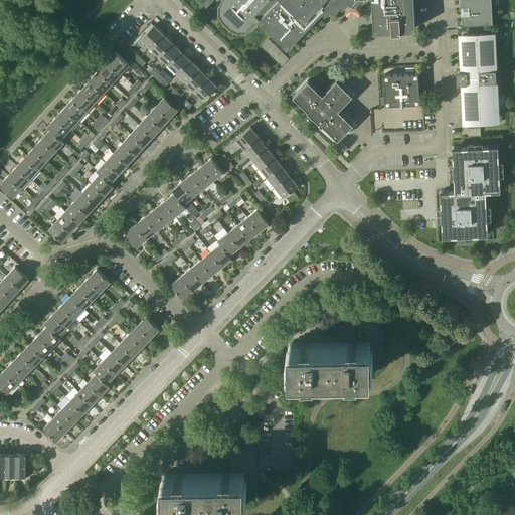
[(200,0),(206,5),(211,0),(221,0),(218,5),(218,6),(218,14),(218,15),(222,21),(229,28),(235,31),(237,32),(244,32),(245,31),(252,27),(253,26),(252,26),(258,22),(286,50),(322,13),(324,16),(331,12),(334,13),(339,7),(342,9),(348,3),(353,6),(358,2),(359,0),(361,3),(365,0),(371,0),(373,30),(414,28),(412,0),(200,0)]
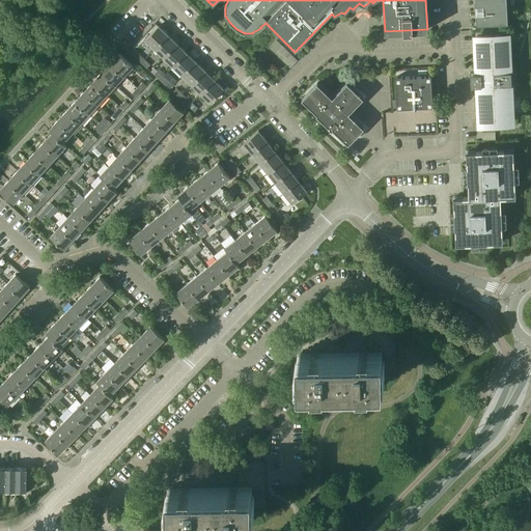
[(507,22),(506,0),(475,0),(476,24),(507,22)]
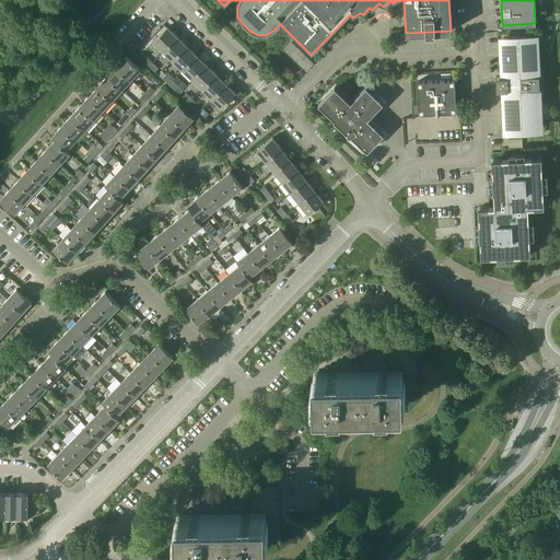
[(162,50),(176,36),(166,26),(152,42),(162,50)]
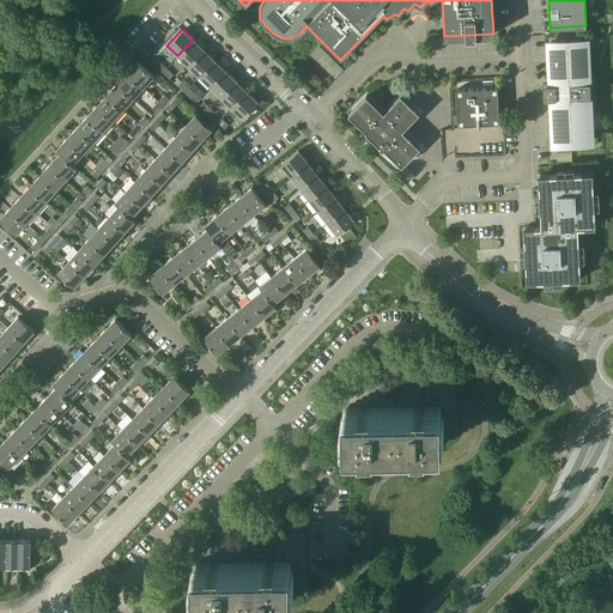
[(188,66),(204,50),(193,40),(177,55),(188,66)]
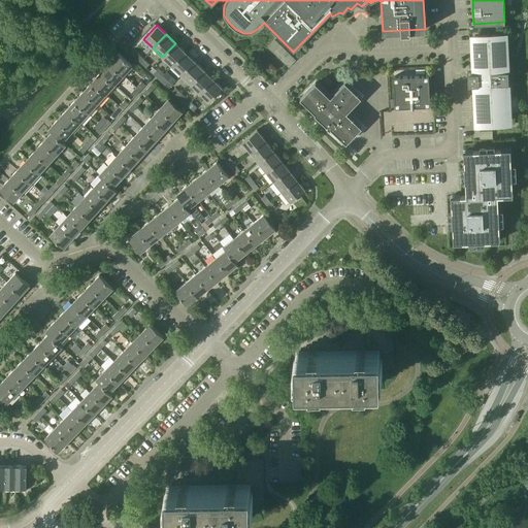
[(506,122),(502,35),(475,36),(476,72),(467,72),(468,85),(477,85),(480,123),(506,122)]
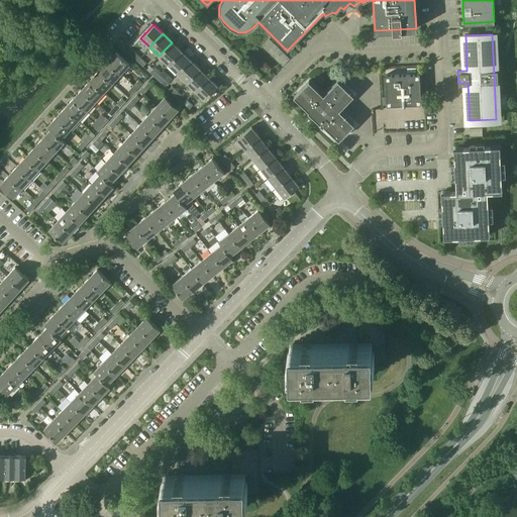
[(168,65),(181,52),(172,42),(159,56),(168,65)]
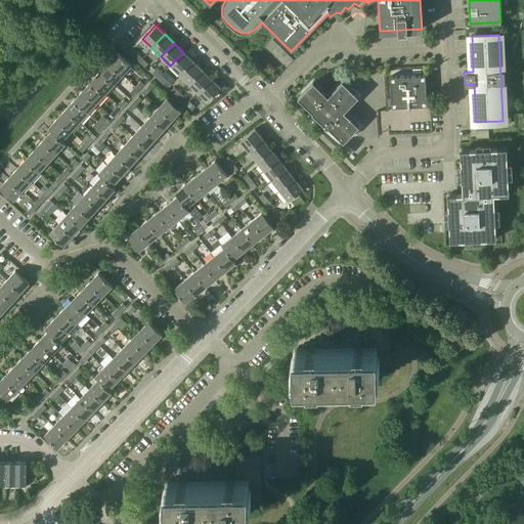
[(131,66),(117,52),(108,61),(122,75),(131,66)]
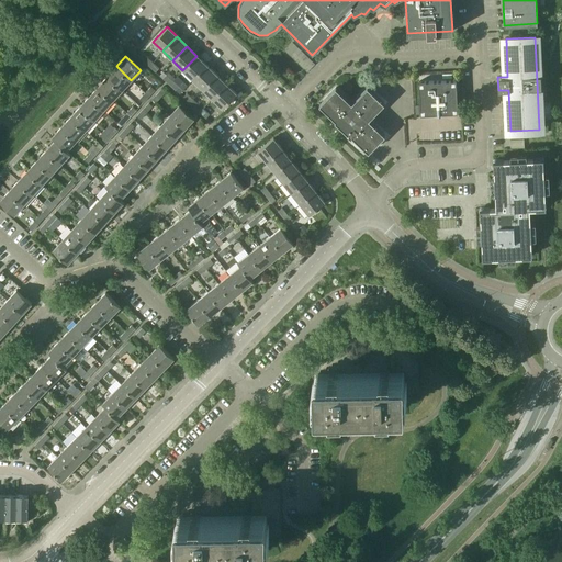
[(192,79),(206,65),(197,56),(182,70),(192,79)]
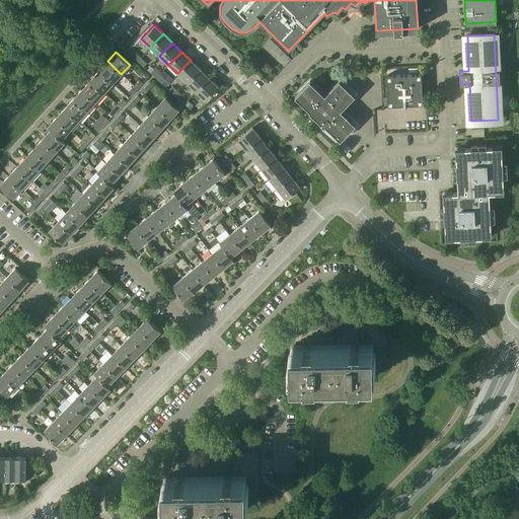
[(141,58),(135,53),(132,56),(138,61),(141,58)]
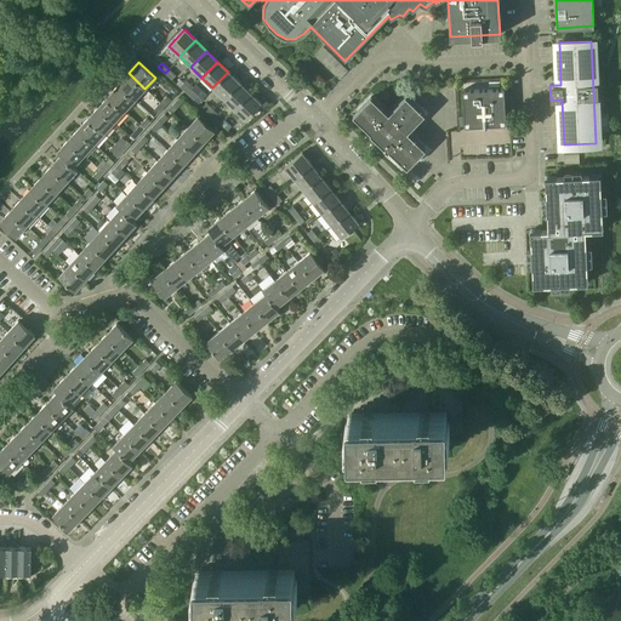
[(176,75),(169,69),(165,73),(172,80),(176,75)]
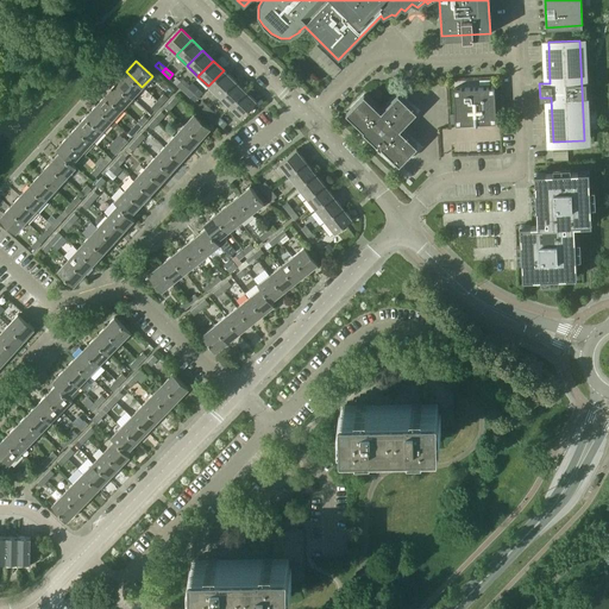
[(219,96),(234,81),(224,70),(208,86),(219,96)]
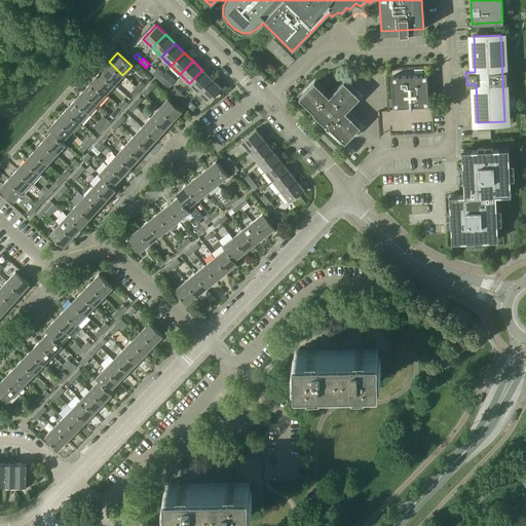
[(122,75),(109,62),(100,71),(114,84),(122,75)]
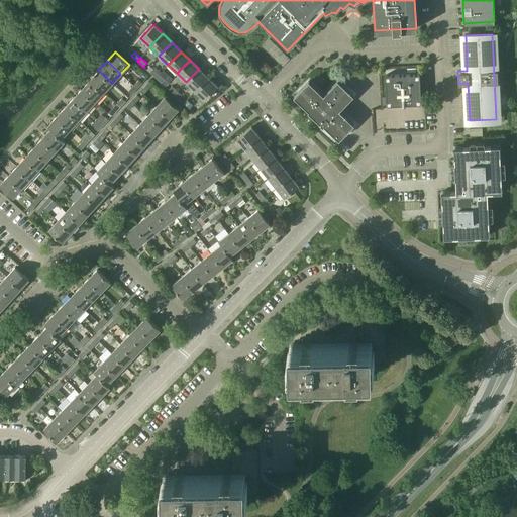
[(159,75),(152,69),(149,73),(156,78),(159,75)]
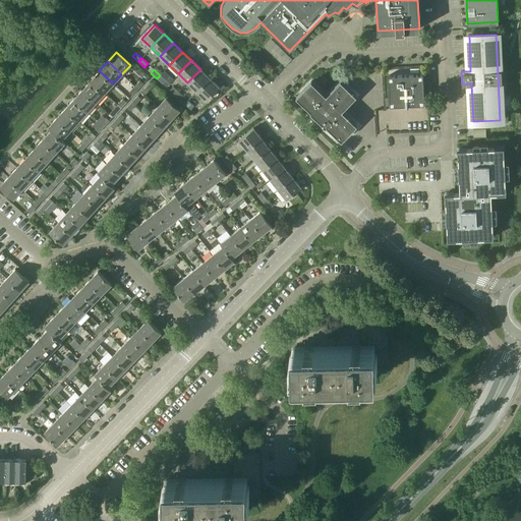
[(196,92),(210,78),(200,69),(187,82),(196,92)]
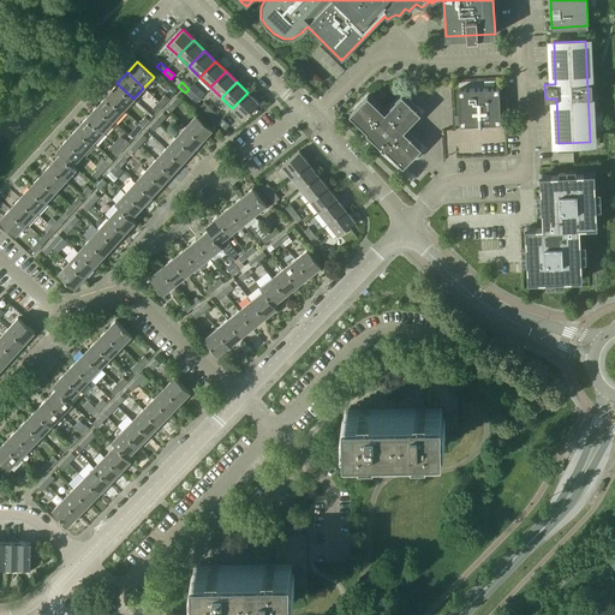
[(133,99),(117,83),(107,95),(124,109),(133,99)]
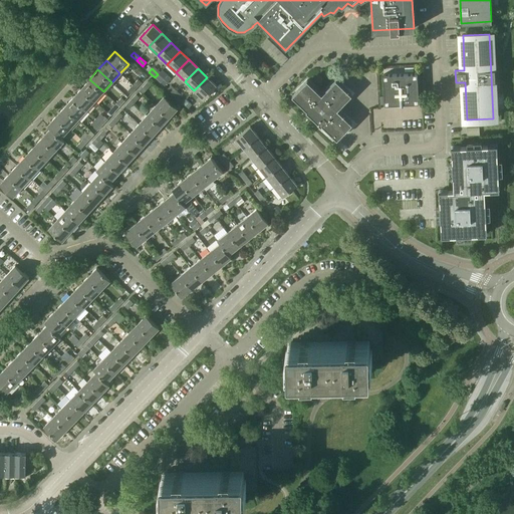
[(419,102),(417,73),(382,74),(384,104),(419,102)]
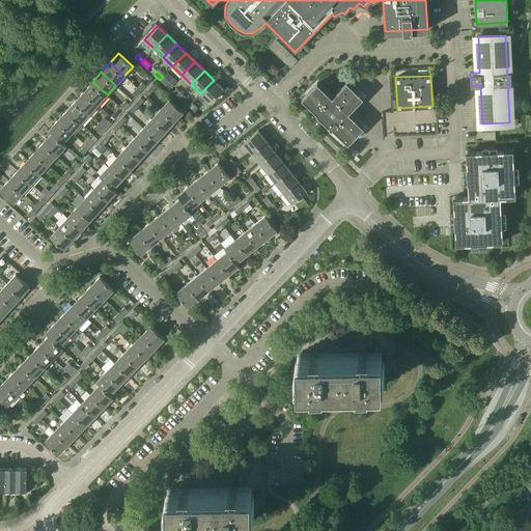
[(169,82),(163,77),(160,80),(166,85),(169,82)]
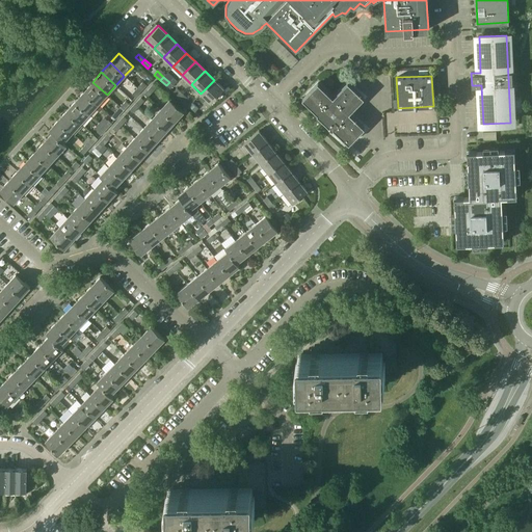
[(210,103),(223,88),(214,80),(201,94),(210,103)]
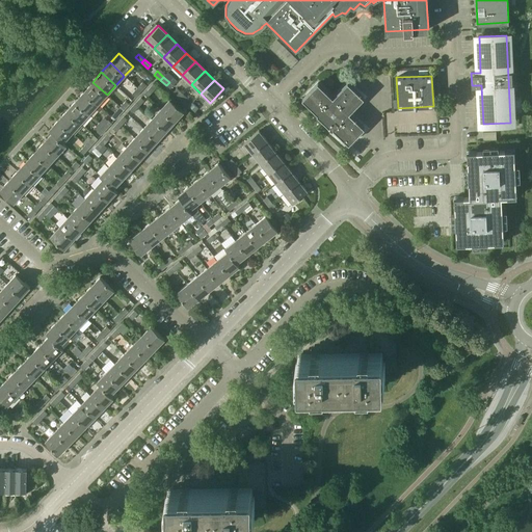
[(107,95),(92,82),(84,91),(98,104),(107,95)]
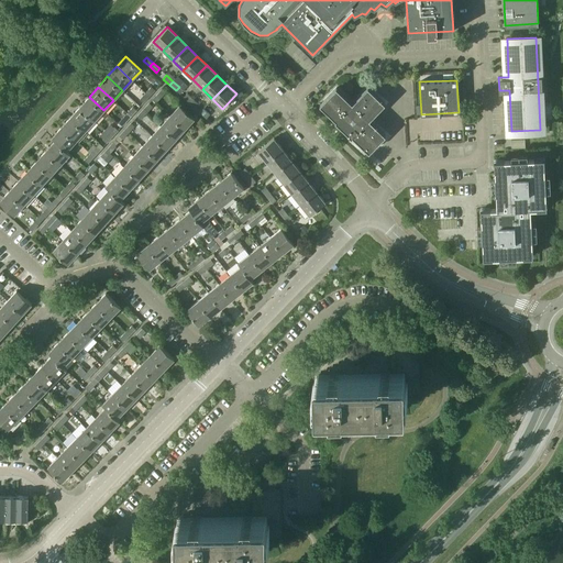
[(148,96),(154,90),(151,87),(145,92),(148,96)]
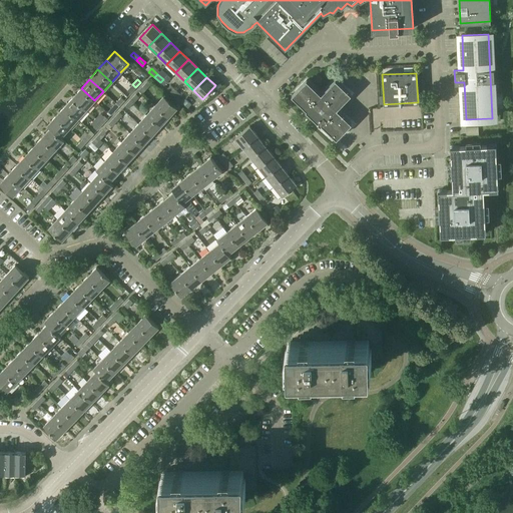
[(352,123),(337,108),(351,94),(335,79),(321,93),(306,79),(291,95),(306,109),(306,110),(317,121),(316,121),(320,125),(322,124),(336,138),(352,123)]
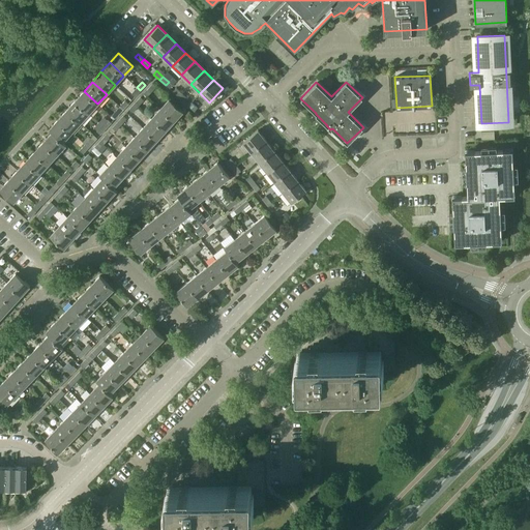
[(150,93),(155,87),(152,84),(146,90),(150,93)]
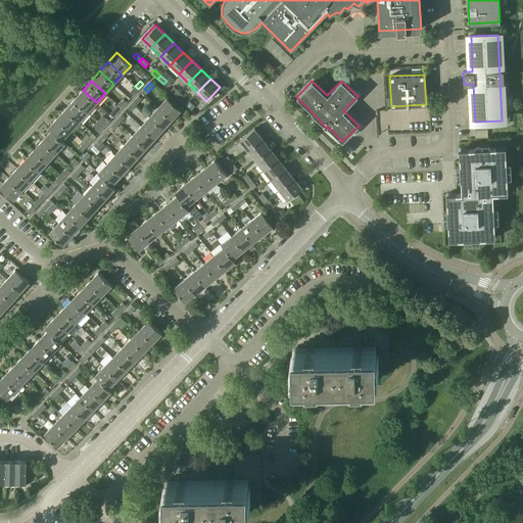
[(133,95),(138,89),(135,86),(129,92),(133,95)]
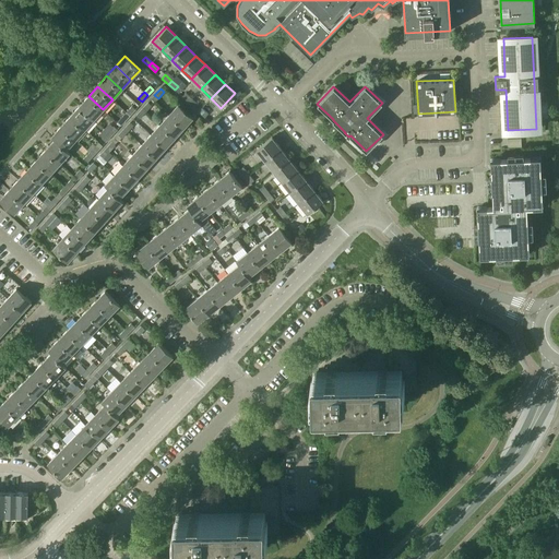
[(192,99),(186,93),(181,96),(189,103),(192,99)]
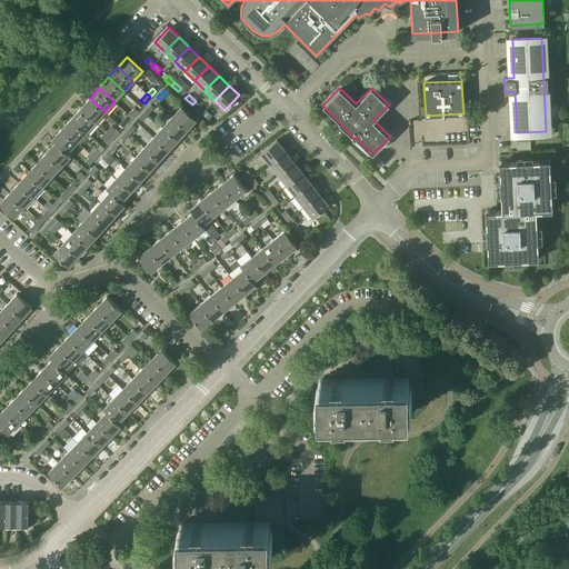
[(105,111),(90,98),(80,108),(96,121),(105,111)]
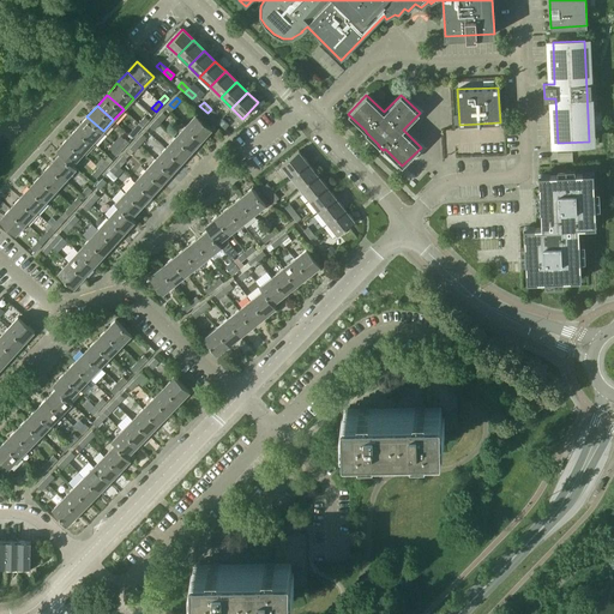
[(217,115),(211,109),(208,113),(214,119),(217,115)]
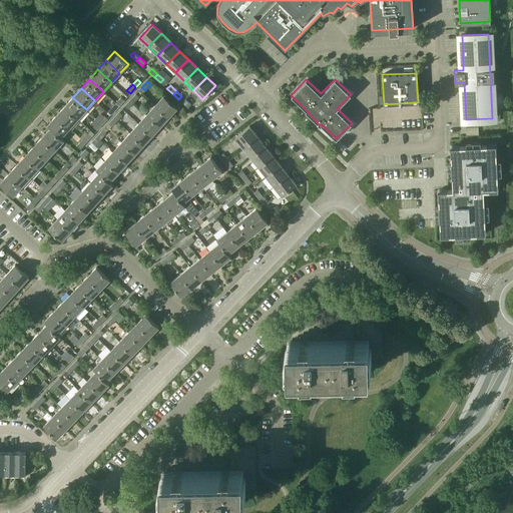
[(133,103),(138,97),(135,93),(130,99),(133,103)]
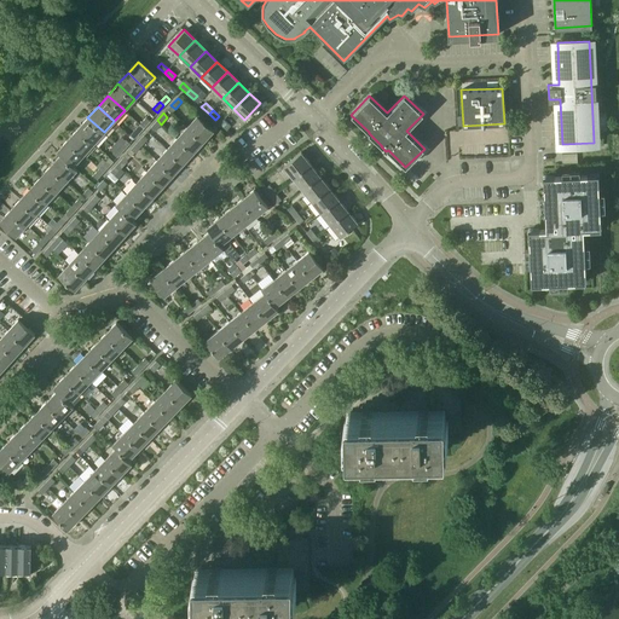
[(213,131),(197,116),(186,127),(203,142),(213,131)]
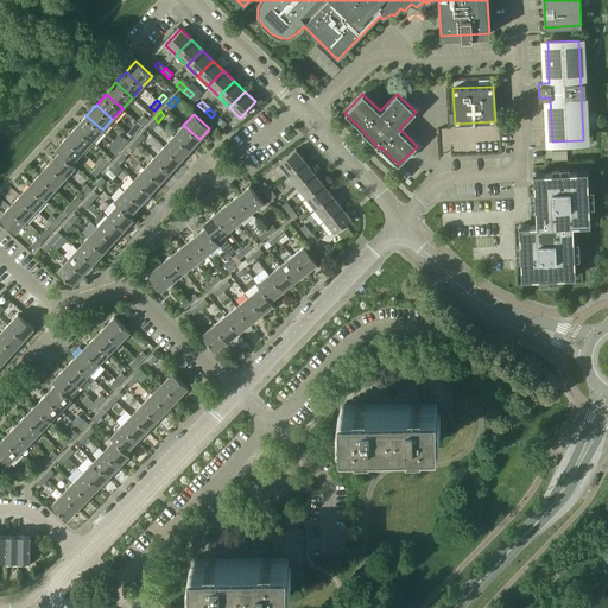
[(102,130),(86,115),(76,126),(92,141),(102,130)]
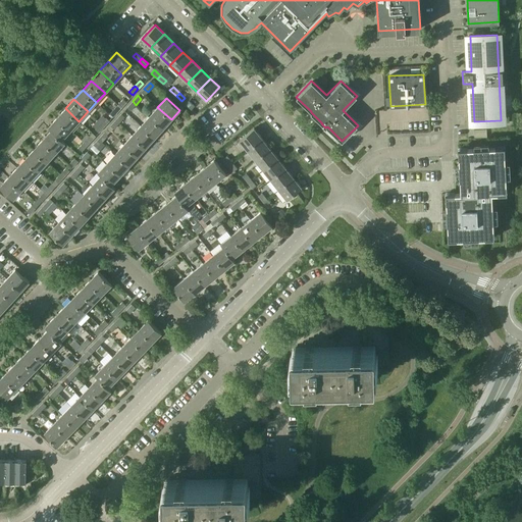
[(121,108),(126,102),(122,99),(117,104),(121,108)]
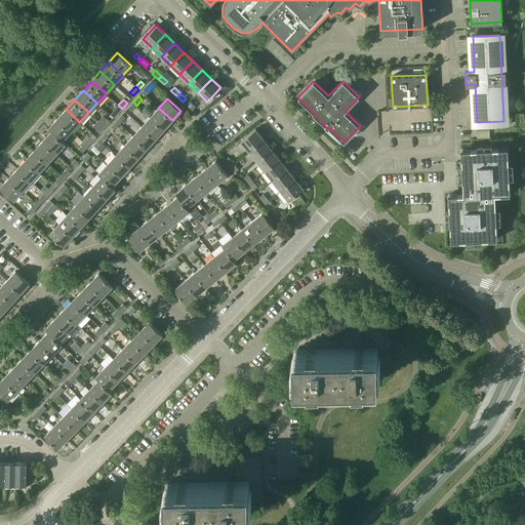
[(131,111),(136,106),(133,102),(127,108),(131,111)]
